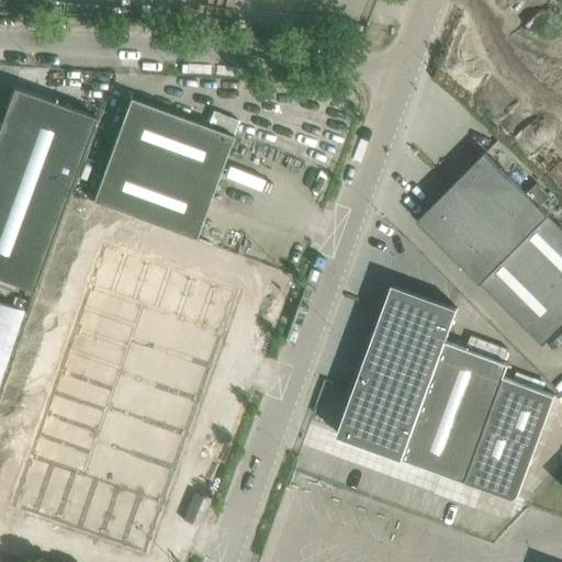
[(14,87),(0,123),(0,278),(33,290),(97,116),(14,87)]
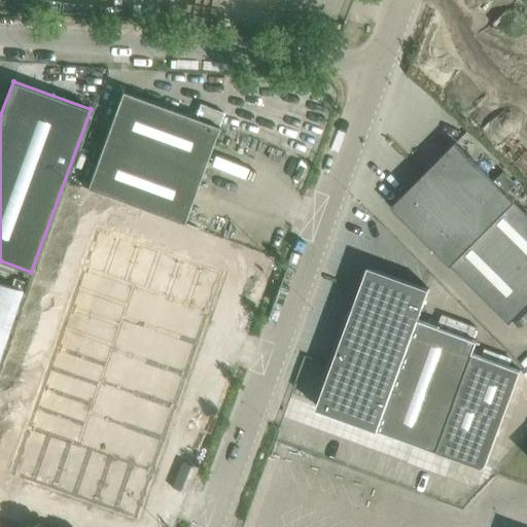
[(121,92),(86,188),(183,223),(218,127),(121,92)]
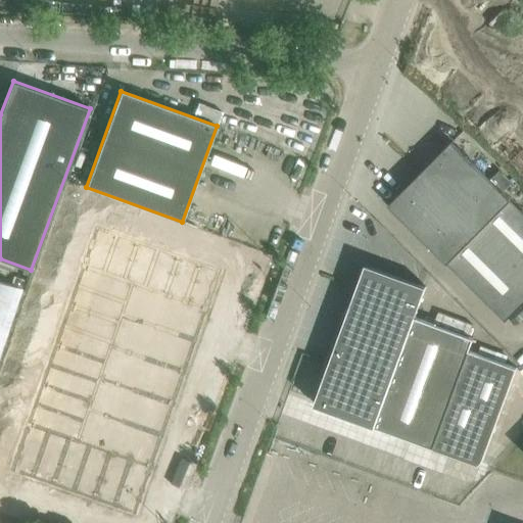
[(420,173),(522,275),(522,210),(452,141),(420,173)]
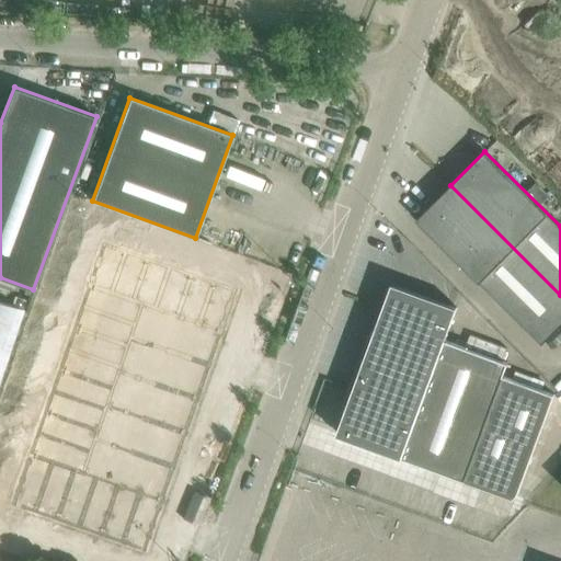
[(544,345),(560,327),(560,295),(450,185),(416,219),(544,345)]
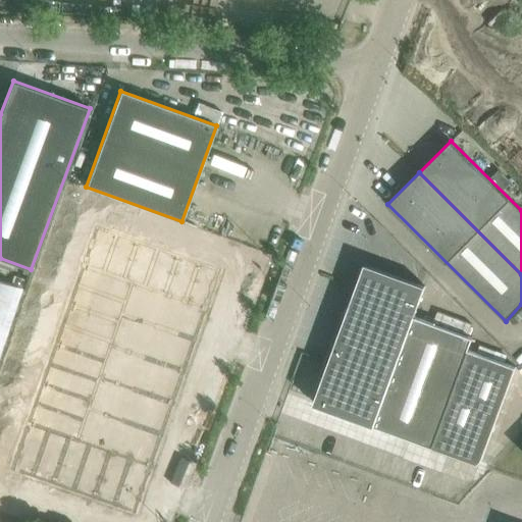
[(97,225),(84,264),(103,271),(117,232),(97,225)]
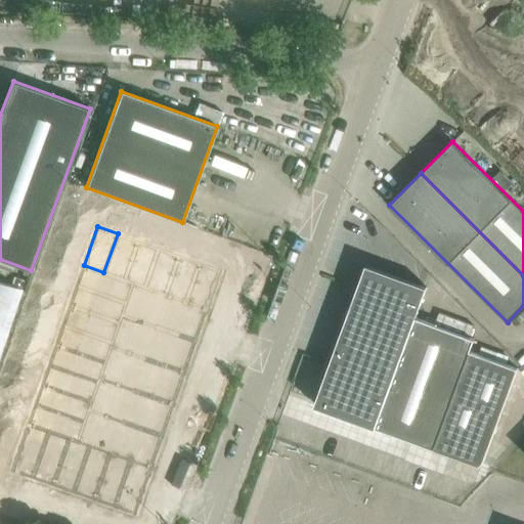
[(118,233),(103,272),(124,279),(138,242),(118,233)]
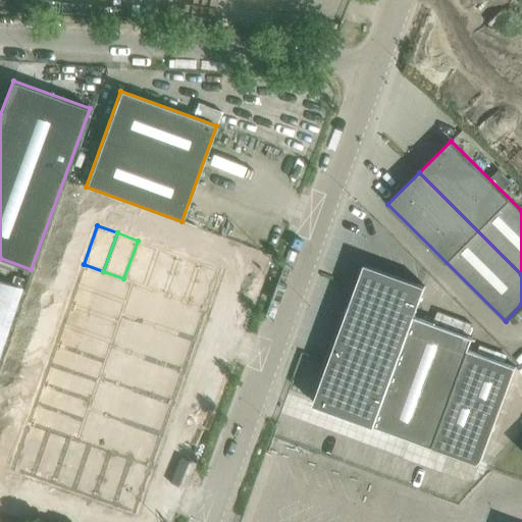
[(138,241),(123,278),(133,281),(144,286),(158,248),(138,241)]
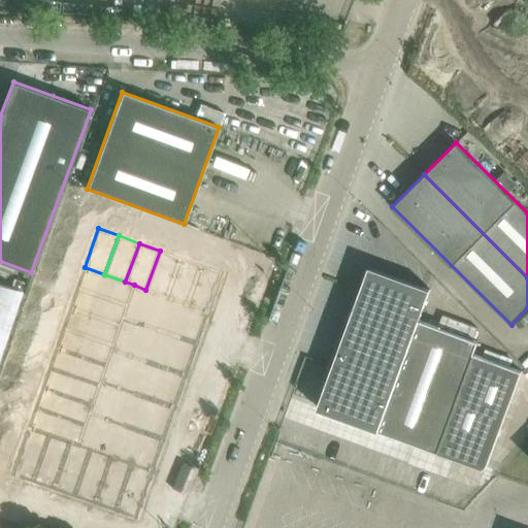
[(160,251),(145,290),(166,297),(180,258),(160,251)]
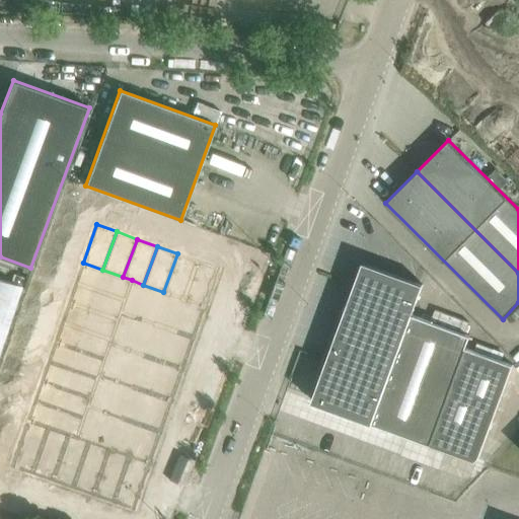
[(177,253),(163,292),(183,299),(198,262),(177,253)]
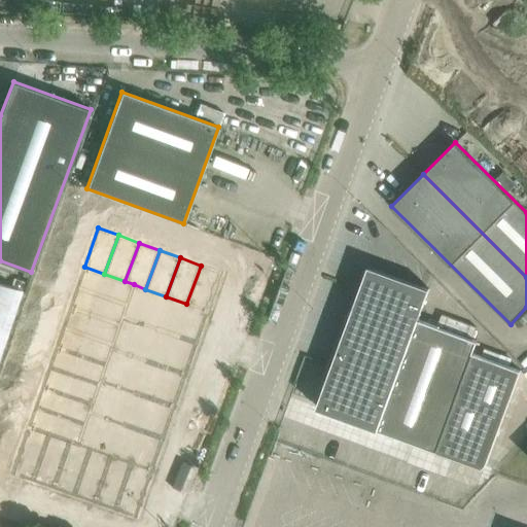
[(201,266),(186,304),(207,311),(221,273),(201,266)]
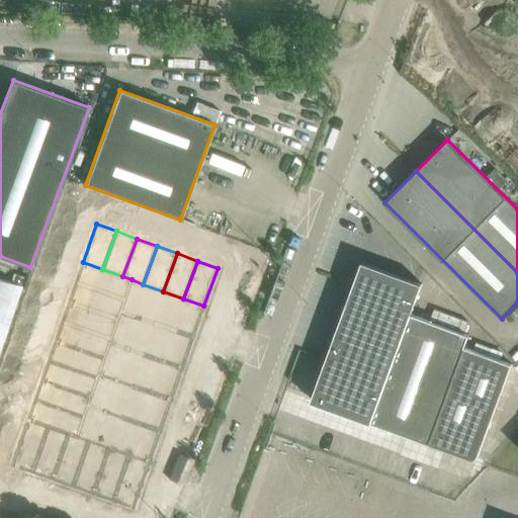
[(83,262),(75,281),(124,299),(132,279),(122,276),(102,269),(83,262)]
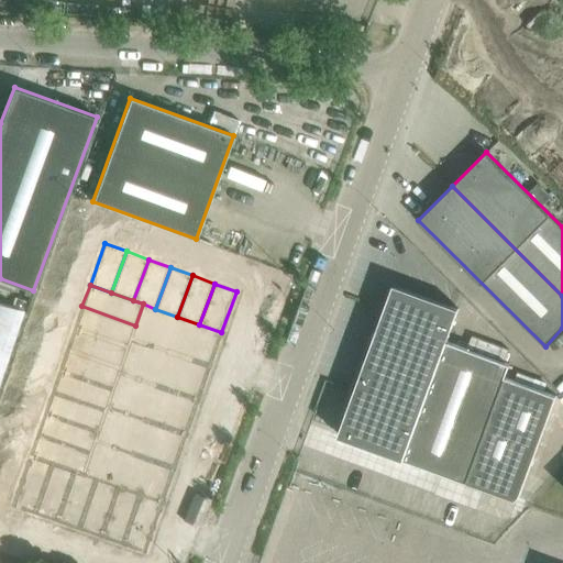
[(510,364),(446,341),(459,309),(395,285),(339,435),(404,459),(404,460),(466,483),(468,477),(519,496),(558,392),(507,373),(510,364)]
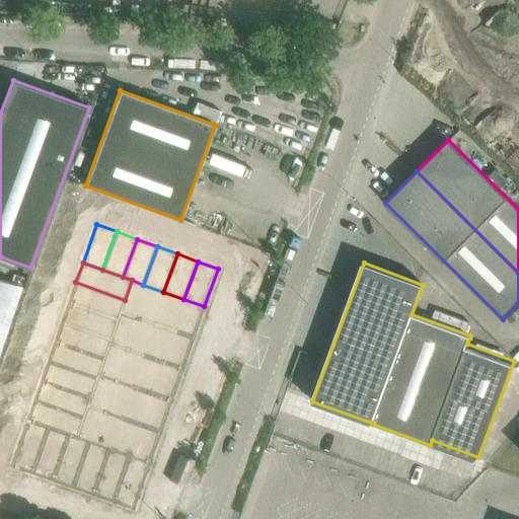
[(0,352),(22,287),(0,279),(0,352)]
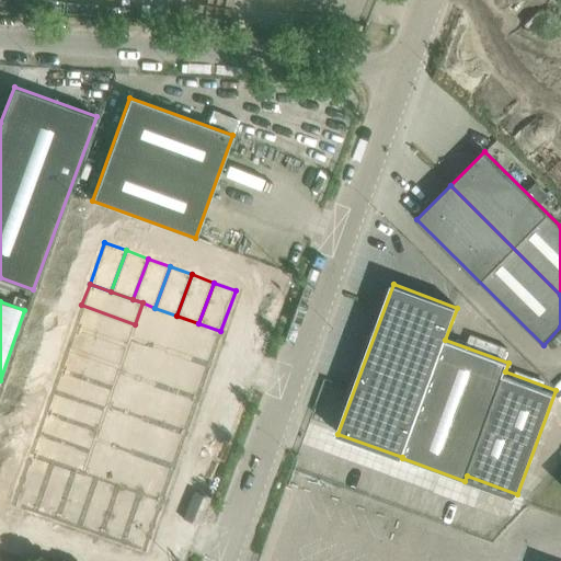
[(135,324),(130,336),(208,365),(220,331),(198,323),(176,316),(155,308),(142,302),(135,324)]
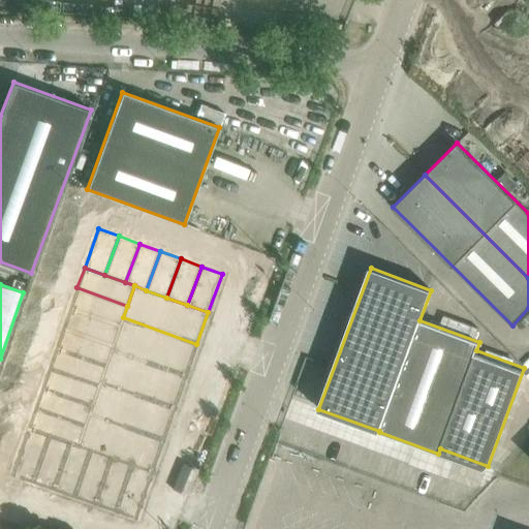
[(76,287),(69,307),(120,325),(123,317),(127,306),(76,287)]
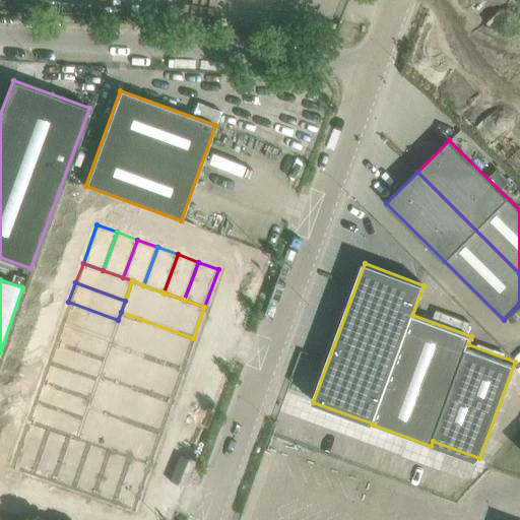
[(68,302),(61,321),(111,339),(118,320),(68,302)]
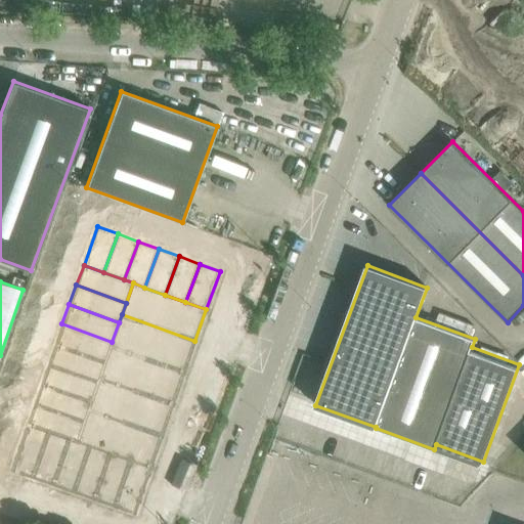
[(112,342),(110,346),(182,373),(194,341),(122,314),(119,322),(112,342)]
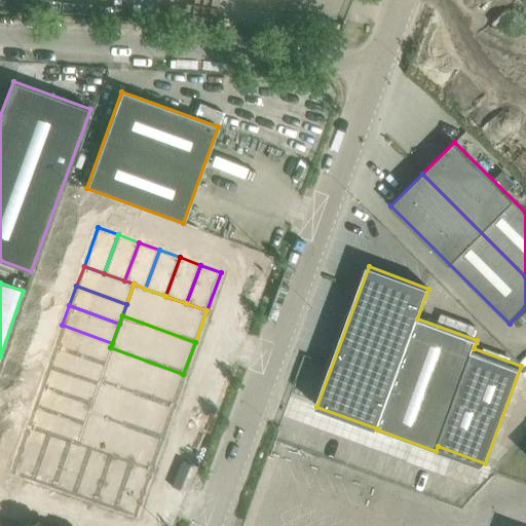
[(62,325),(54,345),(105,363),(110,347),(112,343),(62,325)]
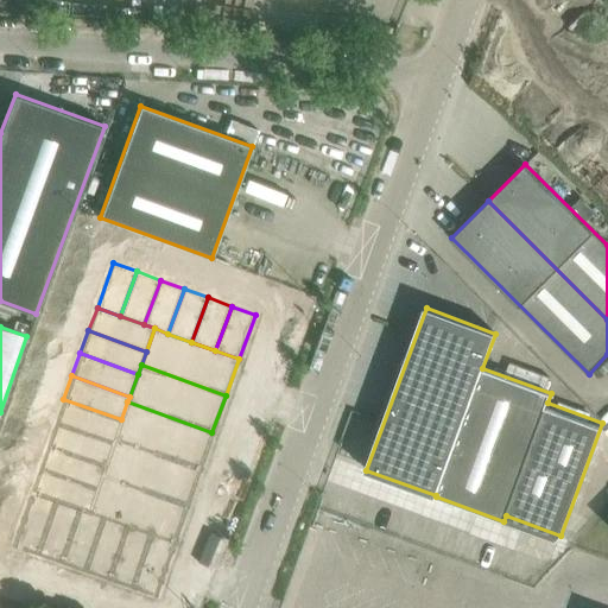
[(63,399),(55,422),(113,443),(114,438),(121,419),(63,399)]
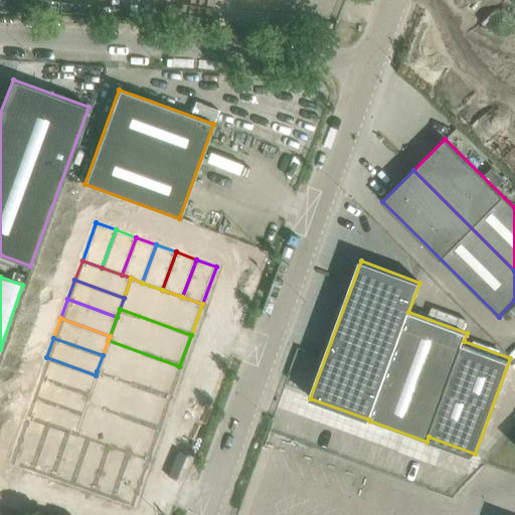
[(103,355),(97,371),(168,397),(179,366),(108,340),(103,355)]
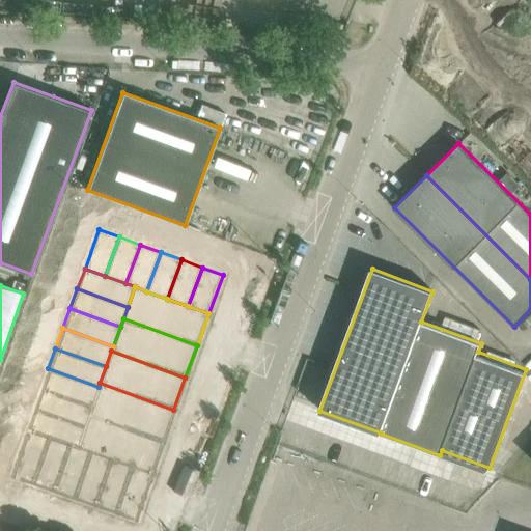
[(48,368),(40,388),(91,407),(99,387),(48,368)]
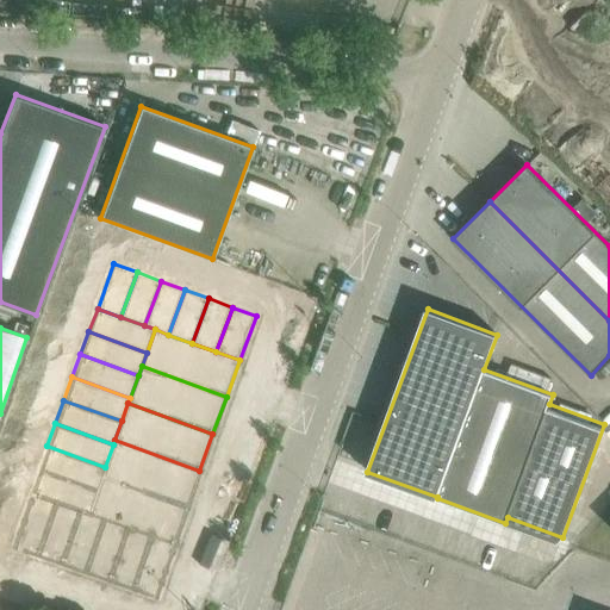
[(105,467),(101,477),(186,508),(199,471),(114,440),(113,444),(105,467)]
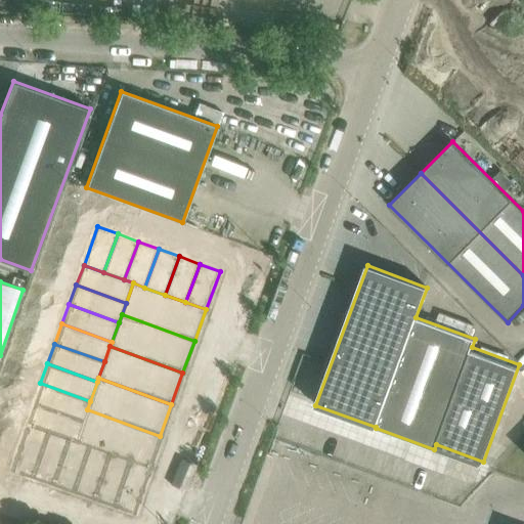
[(40,383),(33,403),(83,421),(87,409),(90,401),(40,383)]
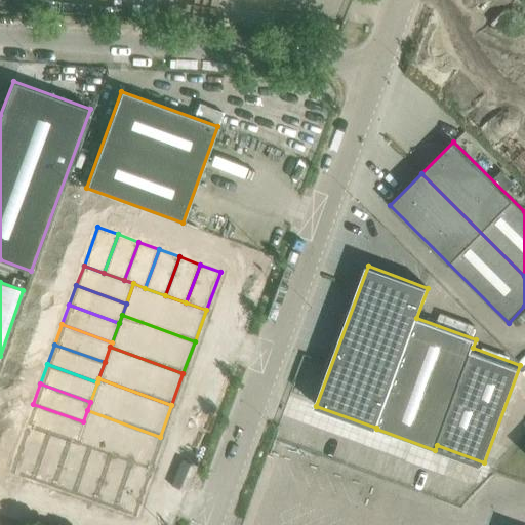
[(33,404),(26,423),(46,431),(67,438),(75,441),(83,421),(33,404)]
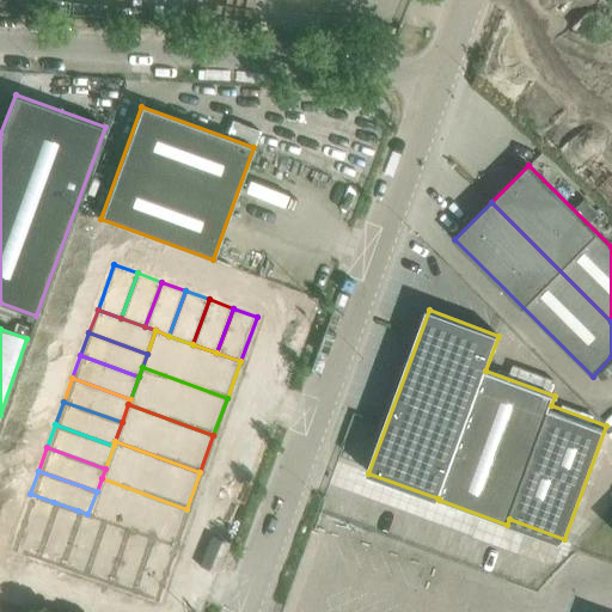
[(97,491),(87,514),(102,520),(126,528),(150,537),(172,545),(187,509),(102,478),(97,491)]
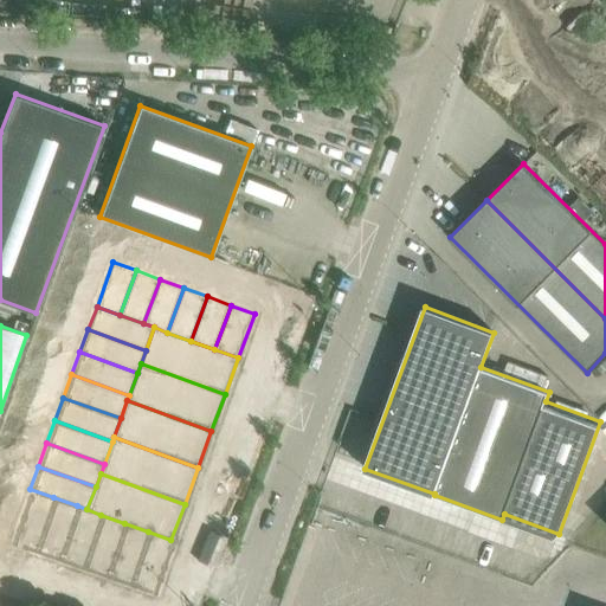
[(30,489),(11,542),(34,550),(53,497),(30,489)]
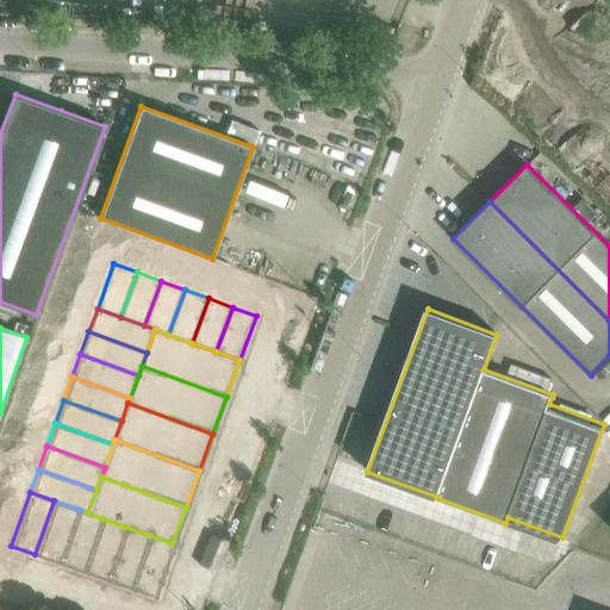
[(54,500),(35,554),(57,562),(78,509),(54,500)]
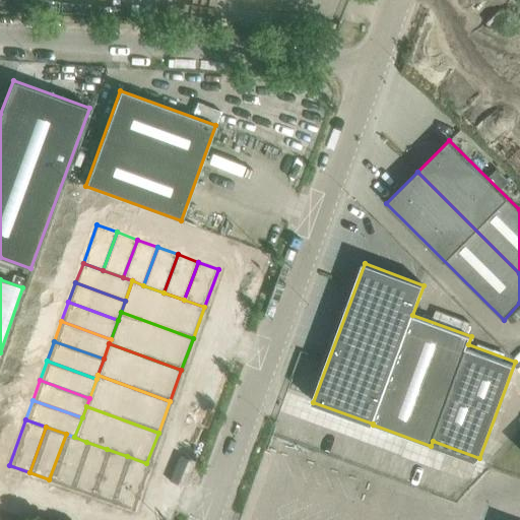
[(66,434),(49,479),(58,482),(69,488),(86,442),(74,437),(66,434)]
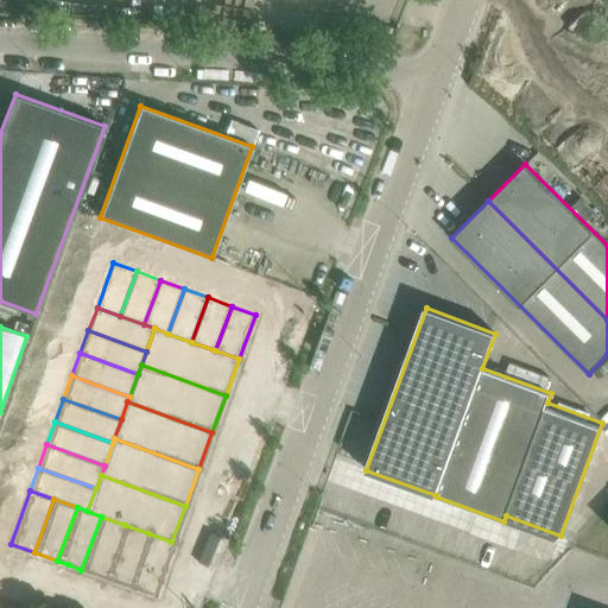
[(101,517),(81,570),(105,578),(125,525),(101,517)]
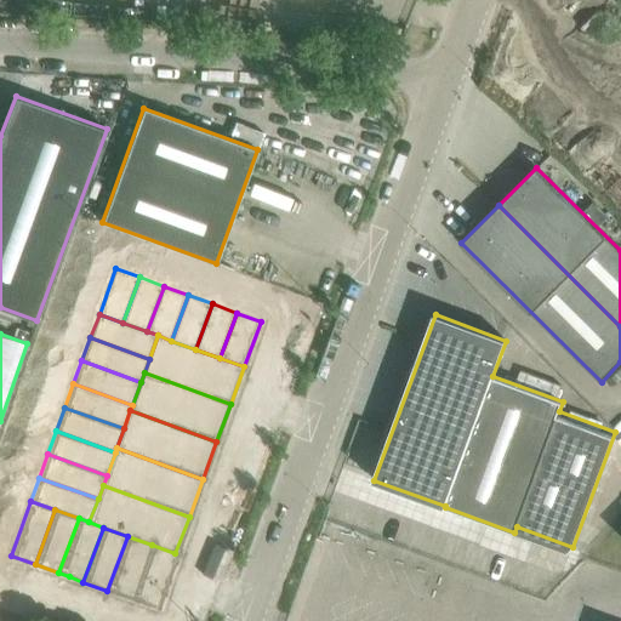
[(127,536),(107,591),(131,599),(152,545),(127,536)]
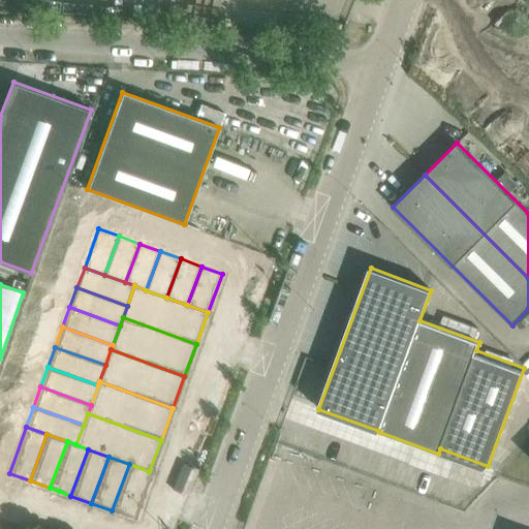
[(129,464),(112,510),(132,518),(149,471),(129,464)]
